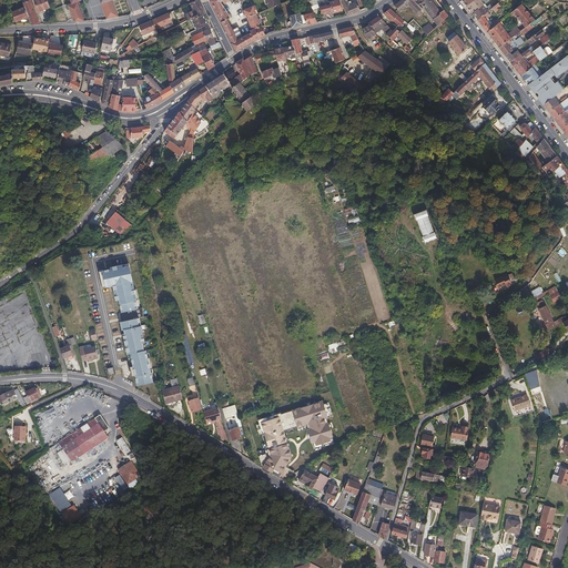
[(39,22),(30,0),(26,0),(22,1),(23,6),(28,16),(30,22),(39,22)]
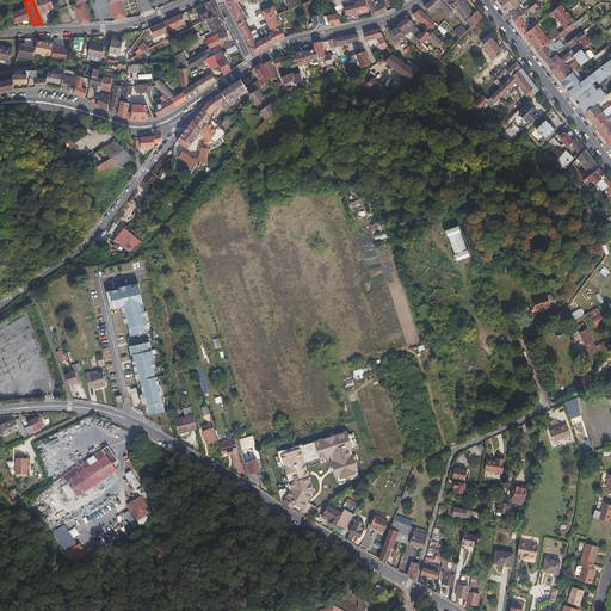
[(51,7),(49,0),(36,0),(42,13),(48,11),(47,8),(51,7)]
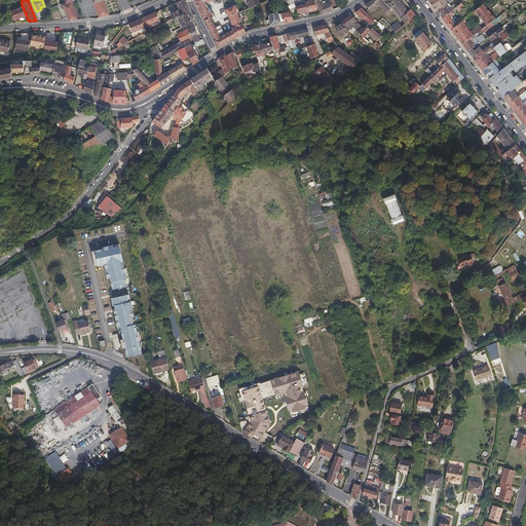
[(189,12),(182,0),(180,0),(175,2),(177,7),(176,8),(177,11),(171,14),(172,17),(167,20),(168,23),(177,19),(187,13),(189,12)]
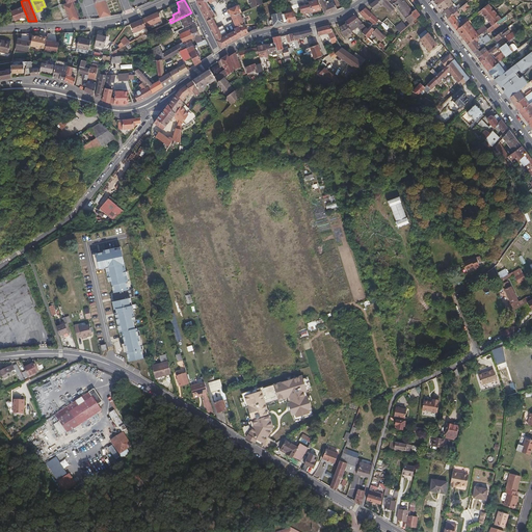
[(215,16),(206,0),(209,0),(210,1),(211,0),(195,0),(219,47),(231,40),(228,33),(225,33),(224,31),(220,34),(216,27),(214,21),(215,20),(213,17),(215,16)]
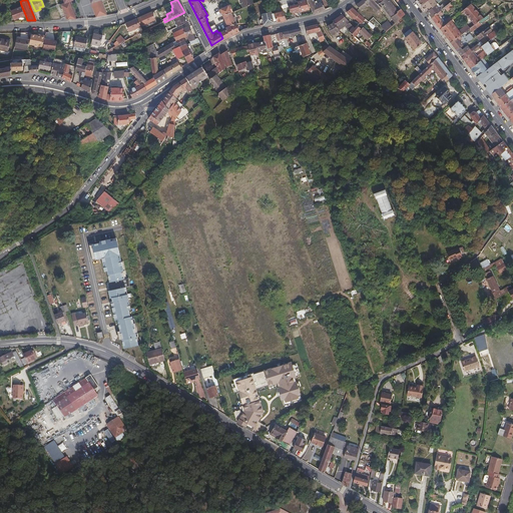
[(309,8),(305,0),(299,0),(297,1),(299,10),(309,8)]
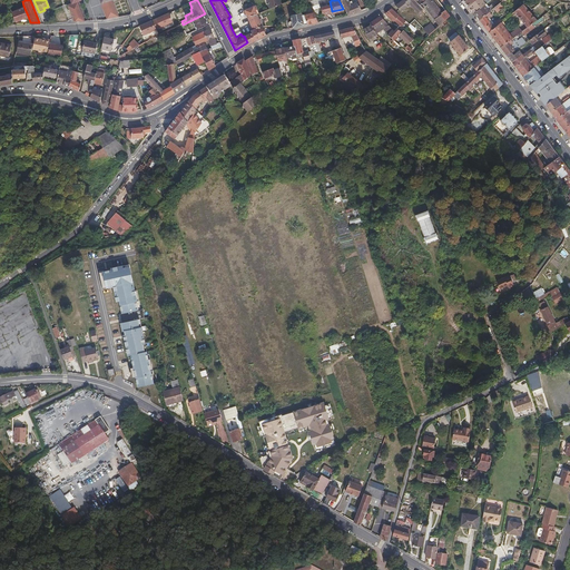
[(349,0),(347,1),(346,0),(340,0),(346,13),(352,12),(360,9),(356,1),(351,3),(349,0)]
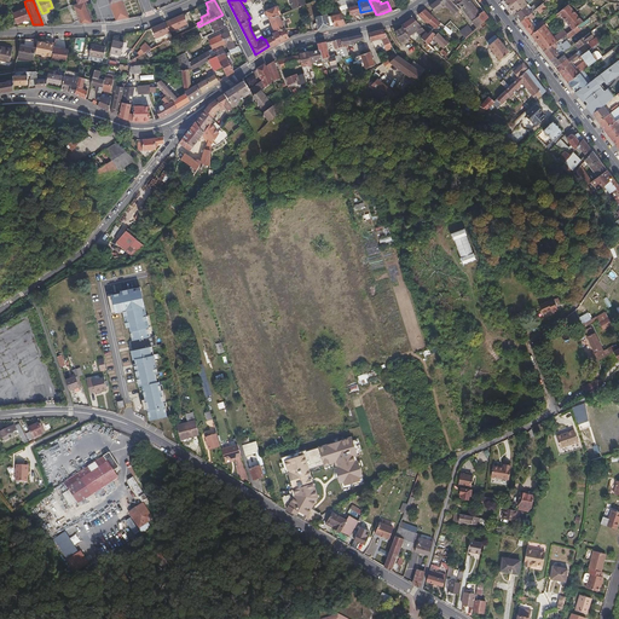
[(460,9),(451,0),(438,0),(431,6),(435,12),(446,5),(456,16),(460,13),(457,11),(460,9)]
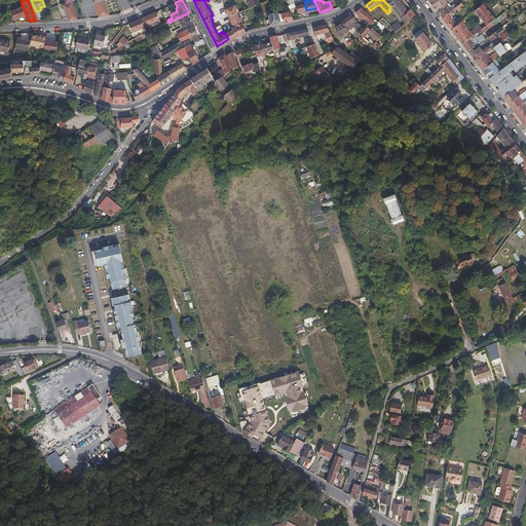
[(407,3),(404,0),(392,0),(389,2),(392,6),(397,11),(407,3)]
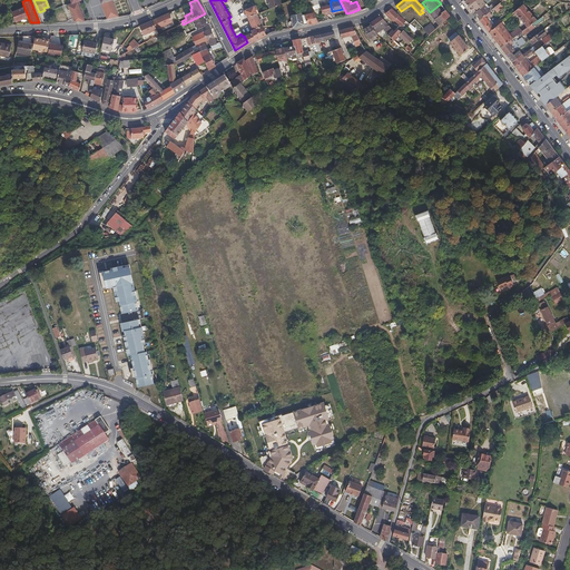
[(489,0),(475,0),(469,6),(474,12),(484,5),(489,0)]
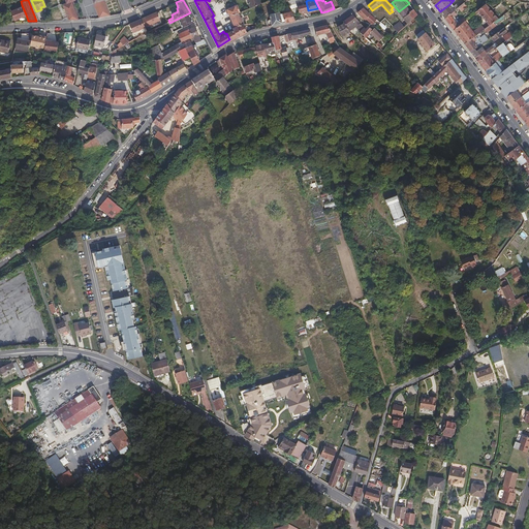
[(76,19),(70,1),(66,2),(61,4),(67,20),(76,19)]
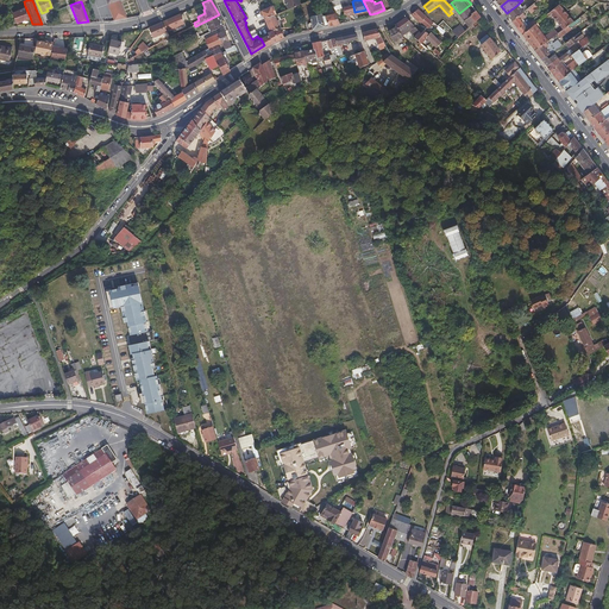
[(350,13),(347,5),(347,6),(346,2),(340,4),(343,14),(345,14),(346,16),(350,13)]
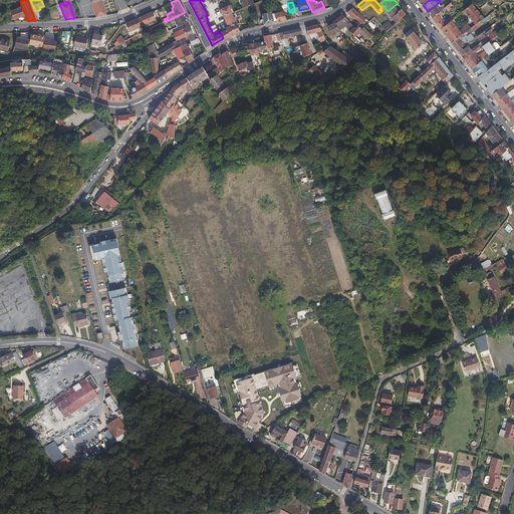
[(449,11),(455,6),(452,2),(446,7),(449,11)]
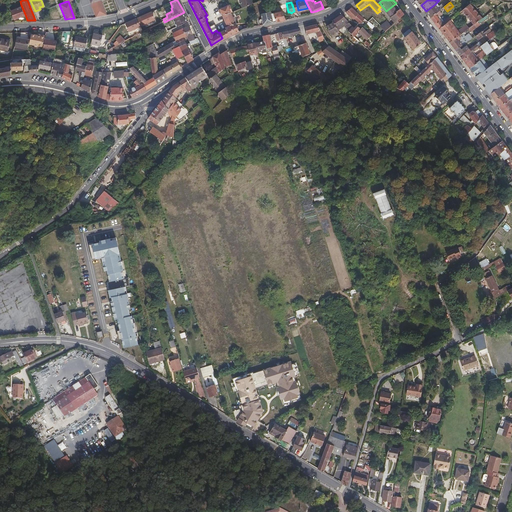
[(482,18),(471,2),(462,9),(474,24),(480,20),(482,18)]
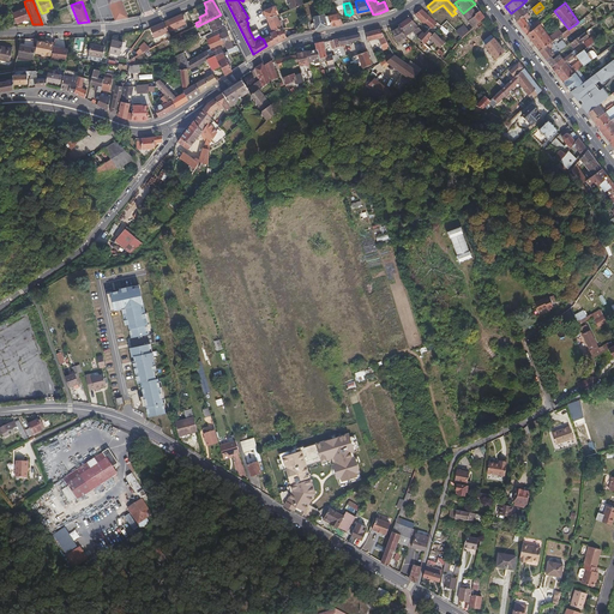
[(480,10),(475,4),(463,13),(469,20),(476,14),(475,14),(480,10)]
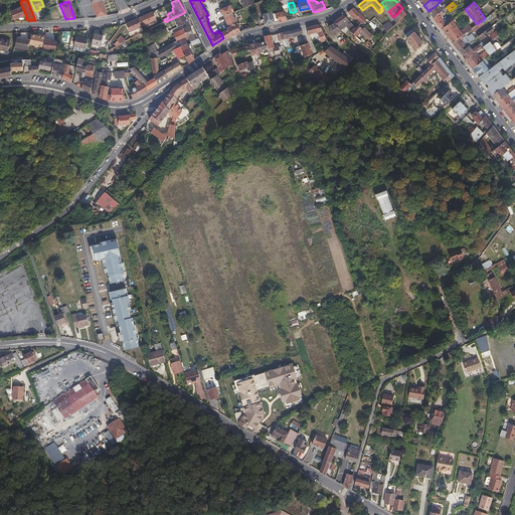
[(231,10),(228,4),(226,5),(218,9),(221,15),(222,14),(231,10)]
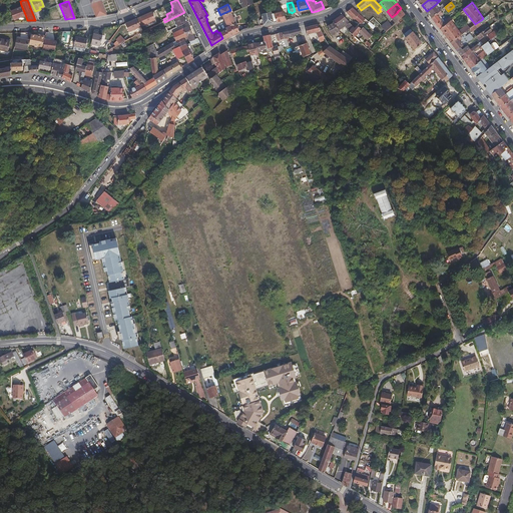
[(432,17),(441,10),(442,9),(440,6),(439,7),(436,4),(427,11),(432,17)]
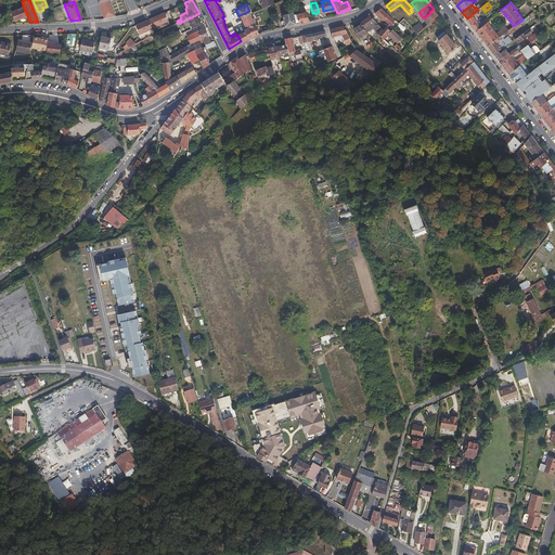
[(27,15),(23,5),(11,11),(14,21),(27,15)]
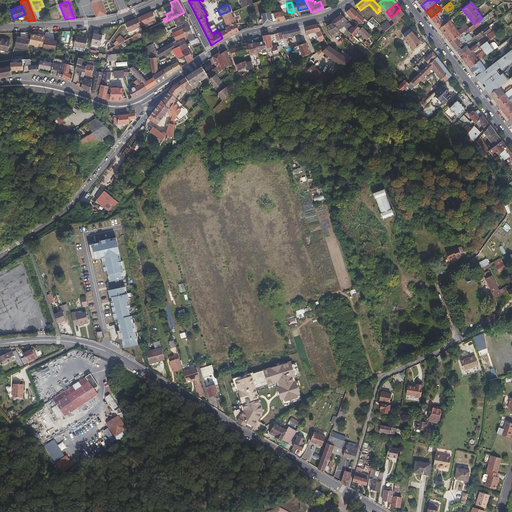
[(364,18),(352,7),(346,11),(354,18),(355,17),(360,22),(364,18)]
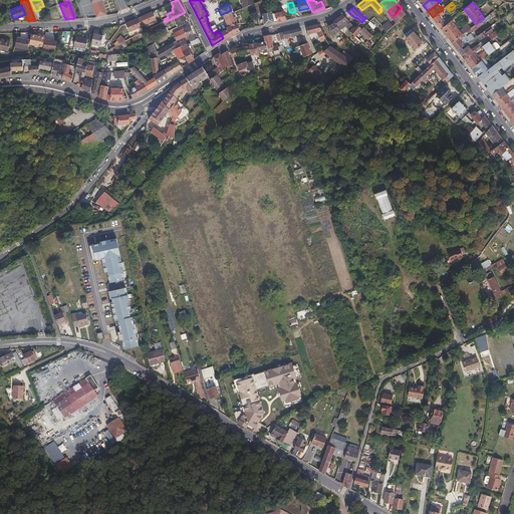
[(400,20),(406,14),(402,8),(398,12),(399,12),(393,17),(397,22),(398,22),(400,20)]
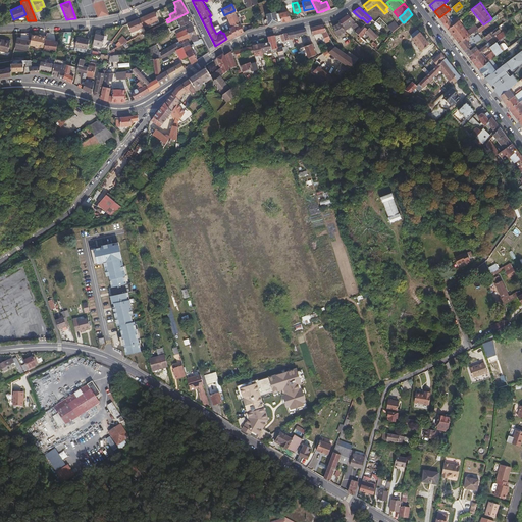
[(243,31),(235,12),(236,12),(235,10),(225,14),(229,25),(227,28),(228,30),(223,33),(226,39),(243,31)]
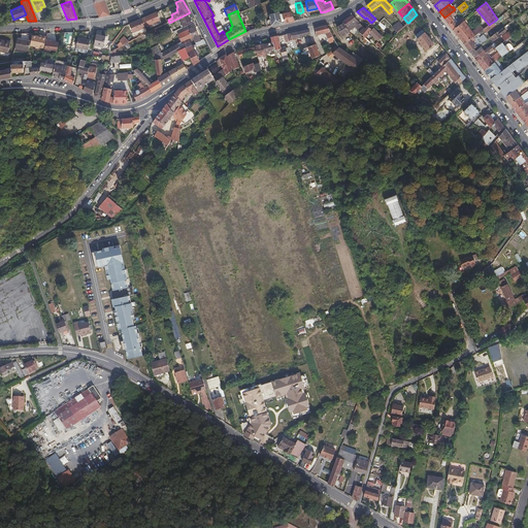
[(279,10),(267,13),(269,23),(266,23),(267,25),(284,22),(279,10)]
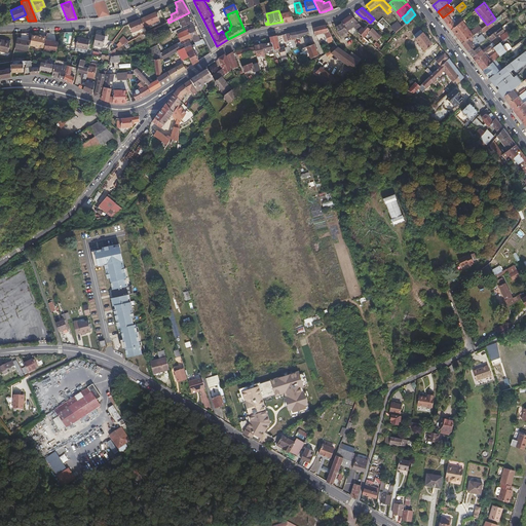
[(292,20),(289,10),(280,12),(280,10),(278,10),(283,22),(292,20)]
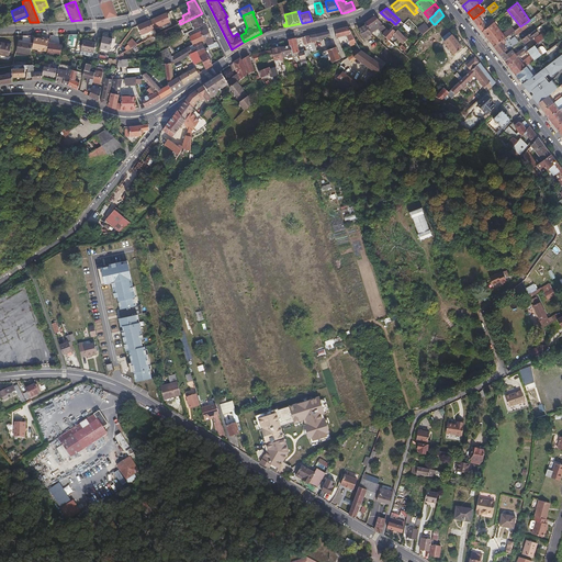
[(484,22),(482,19),(483,18),(482,17),(485,14),(483,11),(473,19),(479,26),(484,22)]
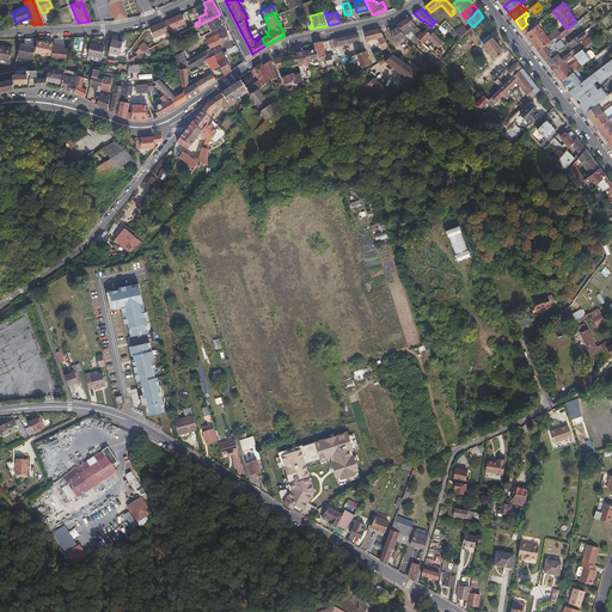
[(222,26),(218,16),(206,22),(210,32),(222,26)]
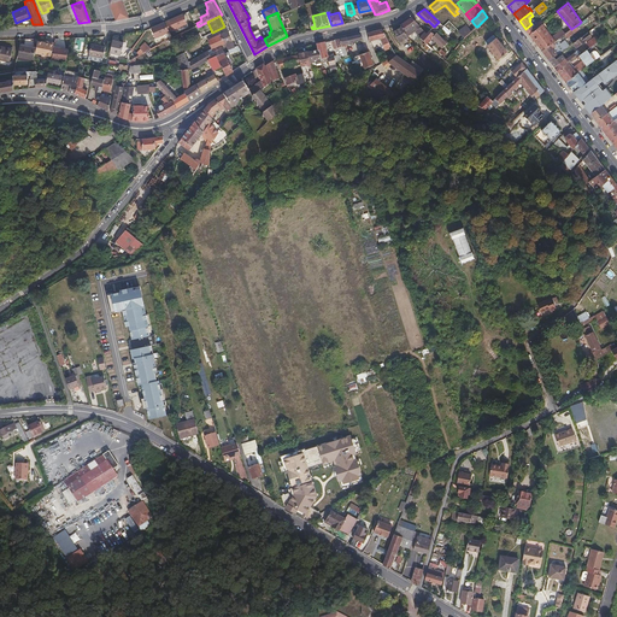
[(407,35),(421,27),(412,17),(401,25),(403,27),(407,35)]
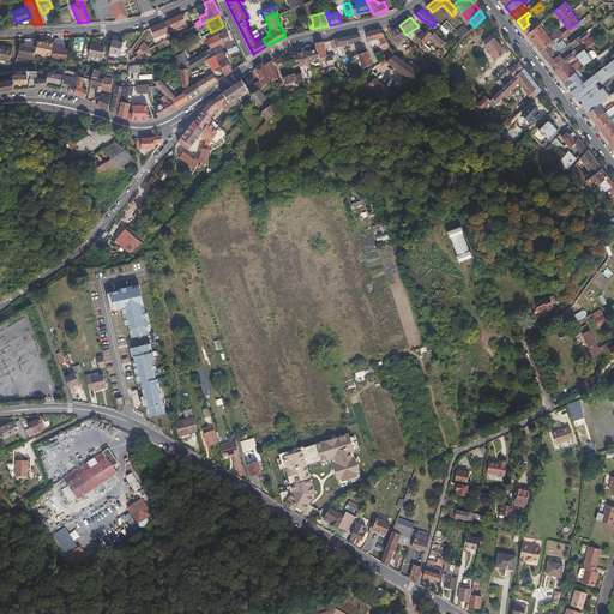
[(527,34),(537,25),(535,22),(531,25),(530,24),(529,24),(523,29),(527,34)]
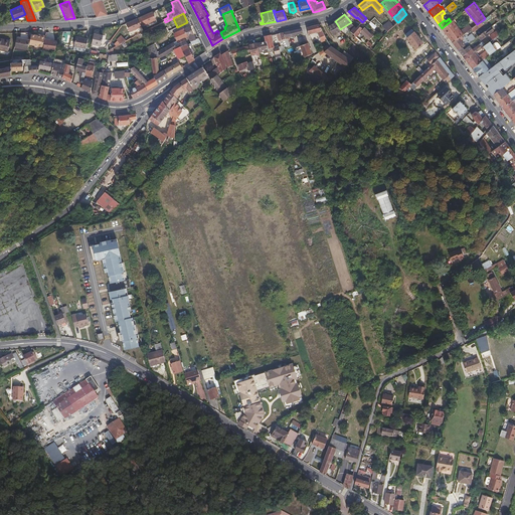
[(462,29),(454,19),(452,20),(460,30),(462,29)]
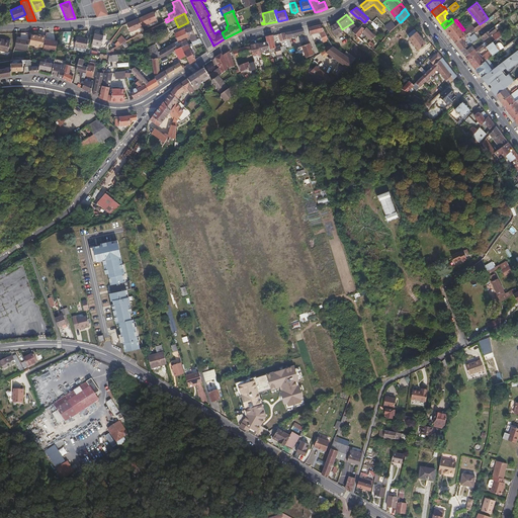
[(467,33),(475,27),(471,23),(464,29),(462,30),(454,20),(453,21),(444,28),(455,42),(467,33)]
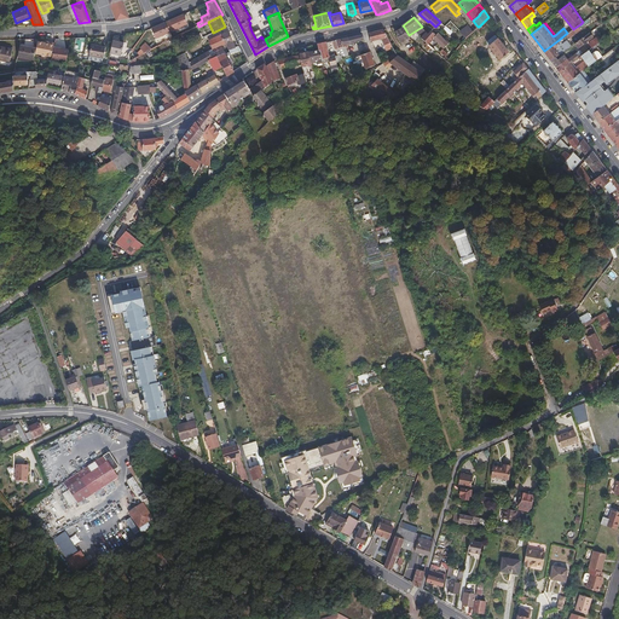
[(571,38),(583,28),(580,24),(573,29),(567,33),(571,38)]
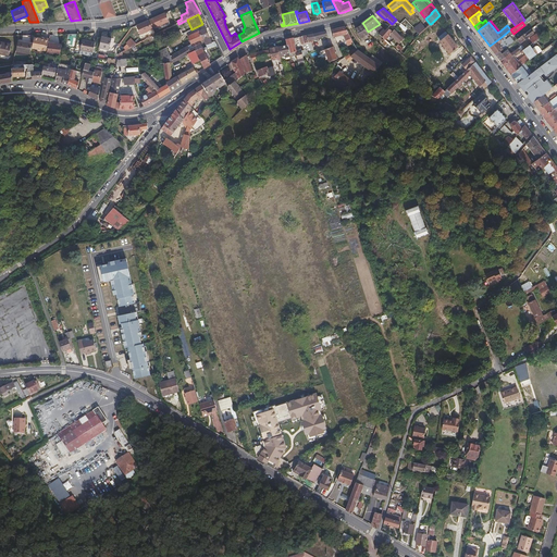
[(368,32),(363,24),(357,28),(361,37),(369,33),(368,32)]
